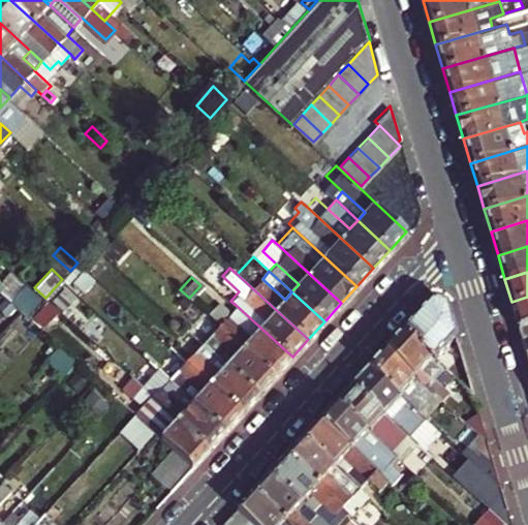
[(518,325),(527,320),(527,297),(511,302),(518,325)]
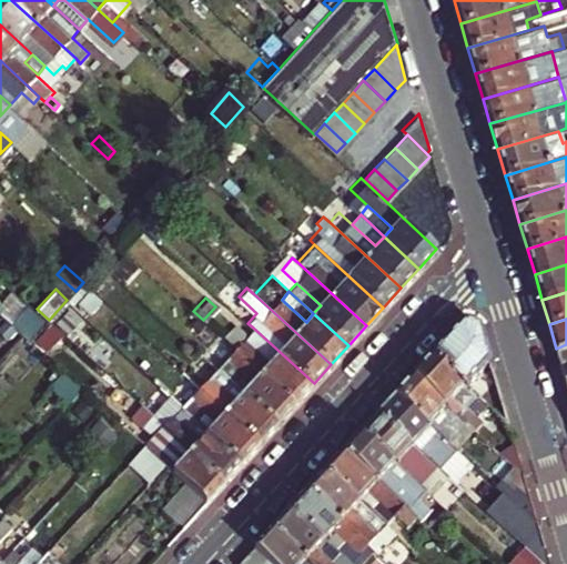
[(469,378),(489,358),(479,323),(463,320),(432,353),(469,389),(475,382),(469,378)]
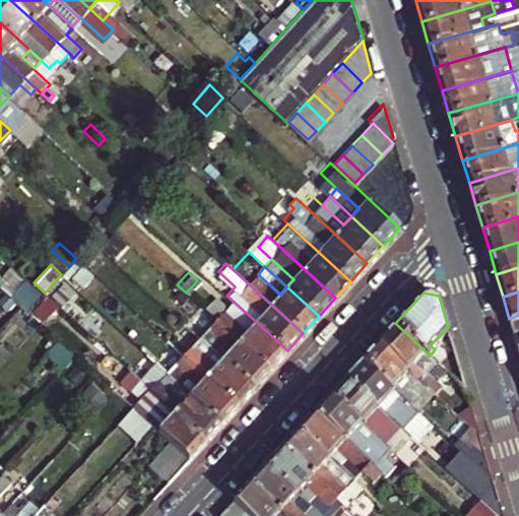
[(270,370),(287,350),(232,300),(225,307),(213,296),(203,308),(215,320),(270,370)]
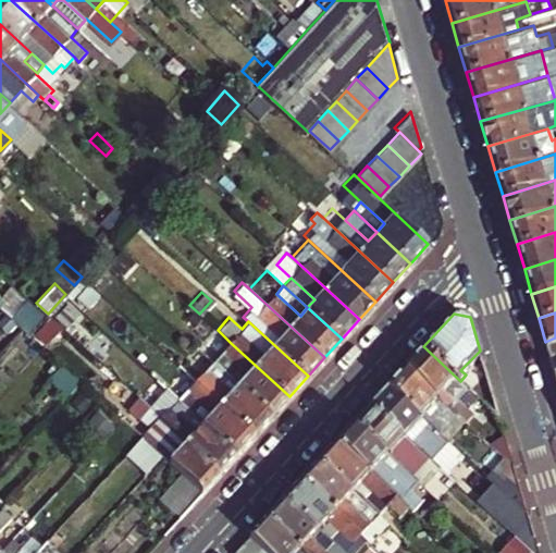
[(555,378),(555,338),(545,342),(555,378)]
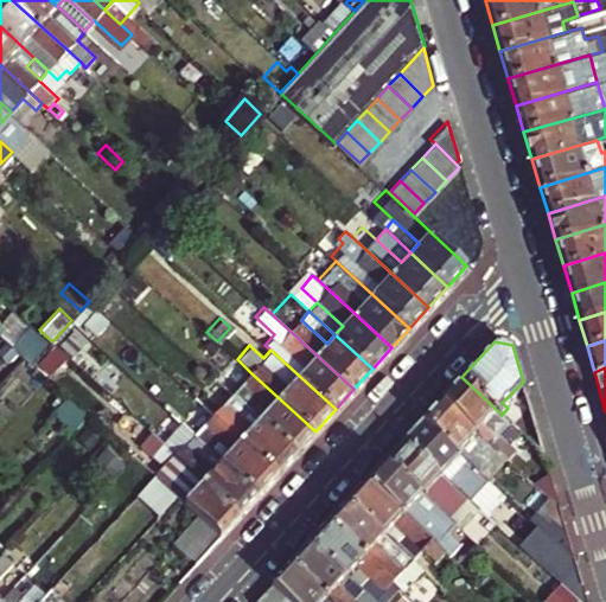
[(298,450),(316,431),(252,373),(234,392),(238,397),(261,417),(298,450)]
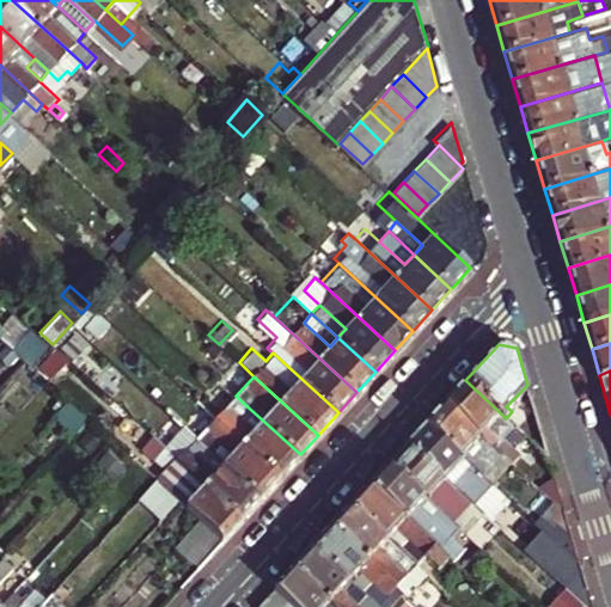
[(217,417),(280,476),(300,454),(263,421),(255,430),(232,409),(217,396),(215,397),(195,379),(185,388),(217,417)]
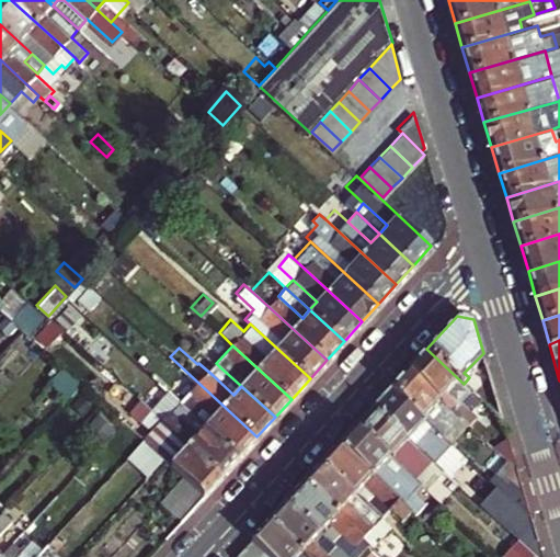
[(470,389),(464,384),(426,349),(409,368),(458,413),(461,417),(469,408),(461,400),(470,389)]
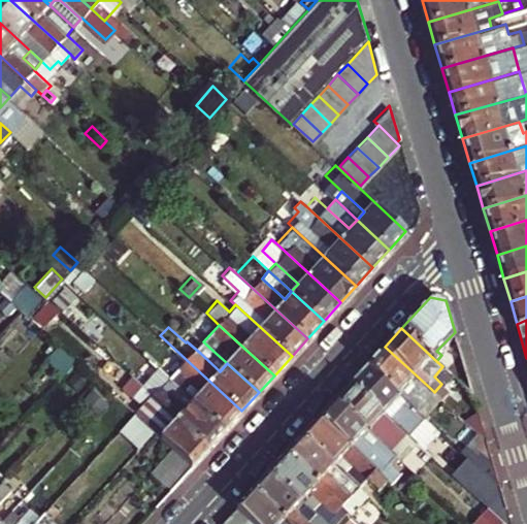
[(220,371),(227,363),(207,346),(200,353),(220,371)]
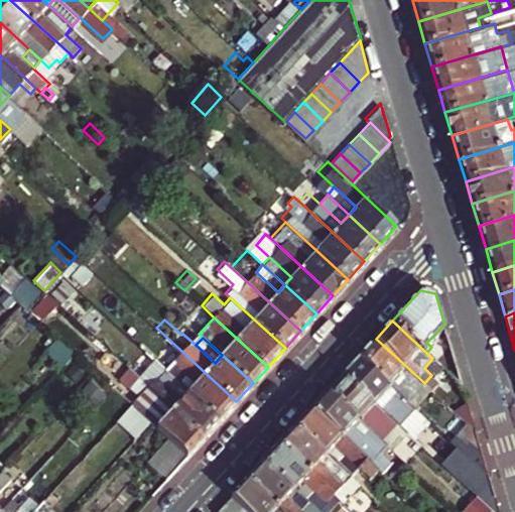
[(405,399),(421,380),(376,339),(359,357),(405,399)]
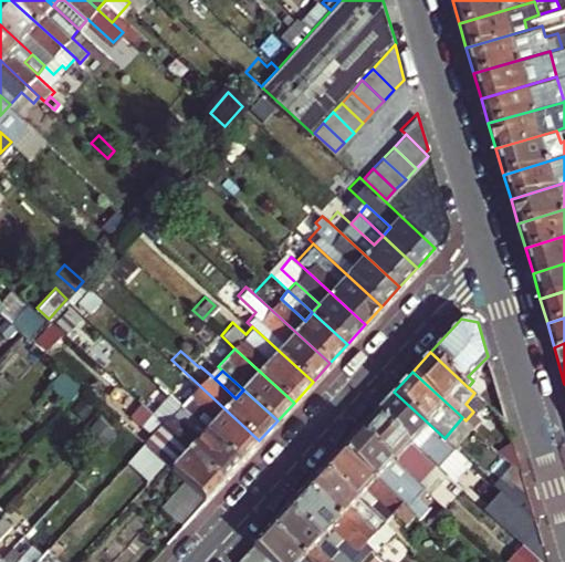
[(222,480),(241,460),(182,406),(147,373),(128,393),(140,405),(222,480)]
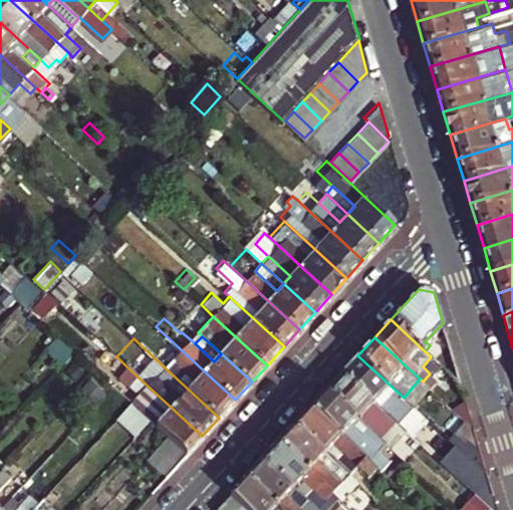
[(219,418),(235,400),(182,350),(166,368),(219,418)]
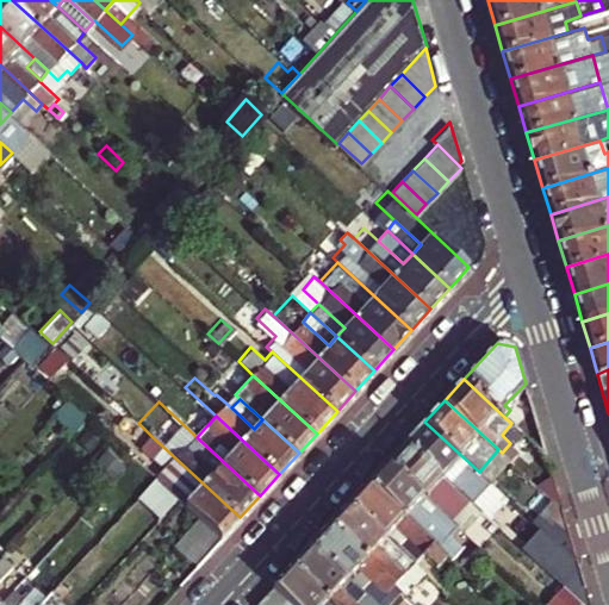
[(508,498),(479,472),(424,422),(405,442),(476,505),(490,518),(508,498)]
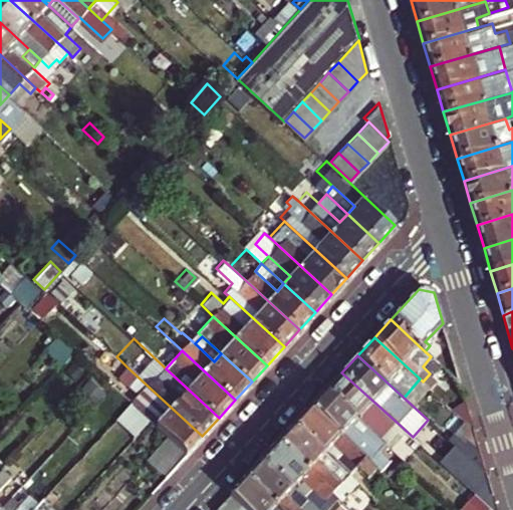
[(187,453),(202,436),(127,367),(120,375),(142,395),(134,405),(150,419),(168,436),(187,453)]
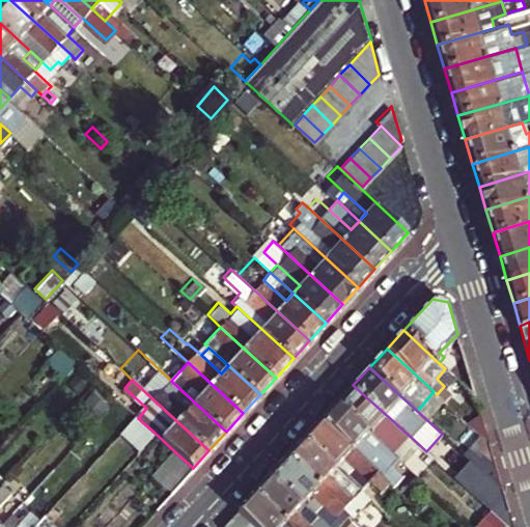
[(410,444),(414,440),(353,385),(337,401),(367,430),(393,452),(394,453),(406,441),(410,444)]
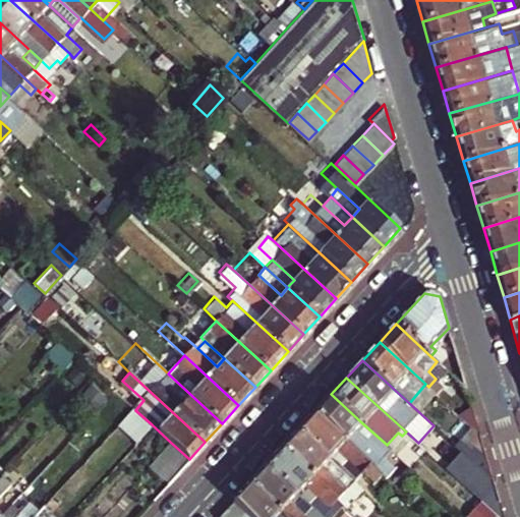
[(353,429),(360,421),(331,394),(314,411),(384,474),(392,466),(378,453),(353,429)]
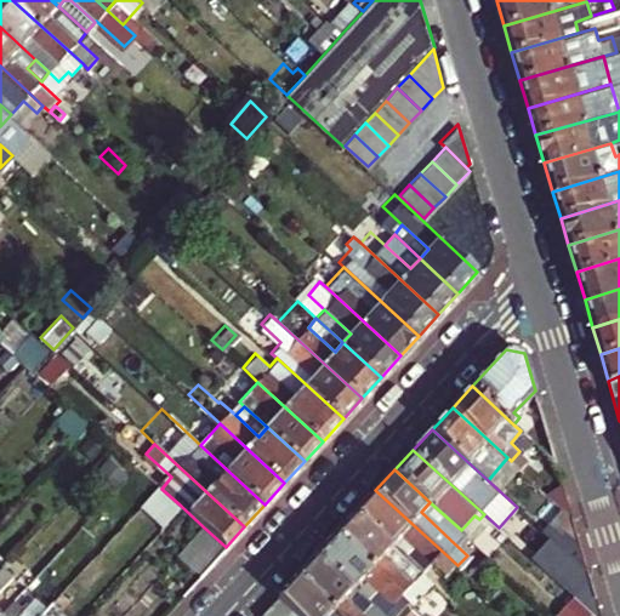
[(551,497),(572,517),(562,484),(551,497)]
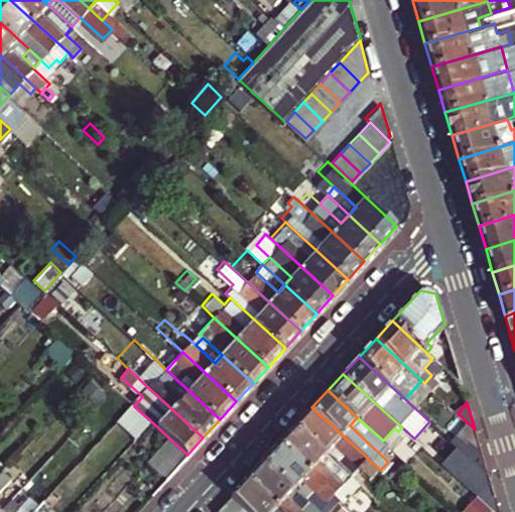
[(385,474),(380,470),(311,407),(295,425),(348,475),(355,468),(375,485),(385,474)]
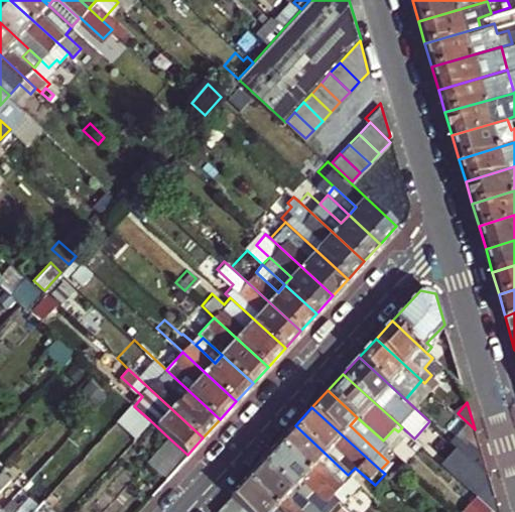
[(374,449),(382,439),(357,417),(350,425),(374,449)]
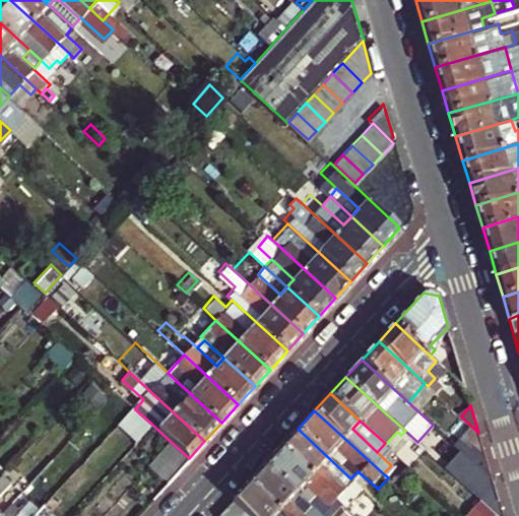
[(335,496),(350,478),(298,429),(281,446),(335,496)]
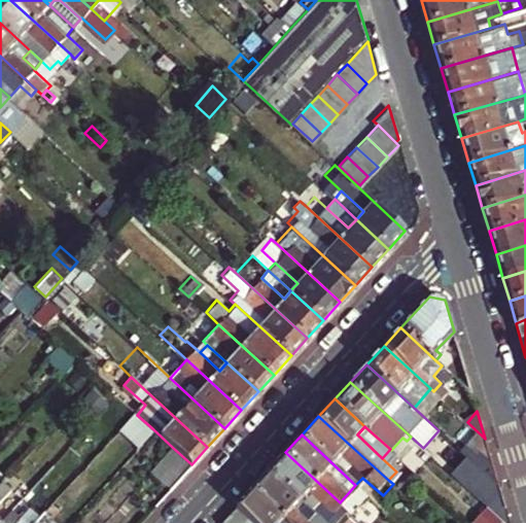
[(180,477),(191,464),(172,447),(162,458),(180,477)]
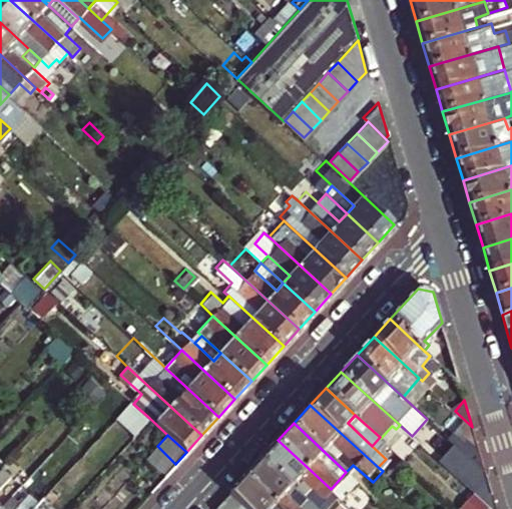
[(315,506),(331,489),(278,440),(262,457),(315,506)]
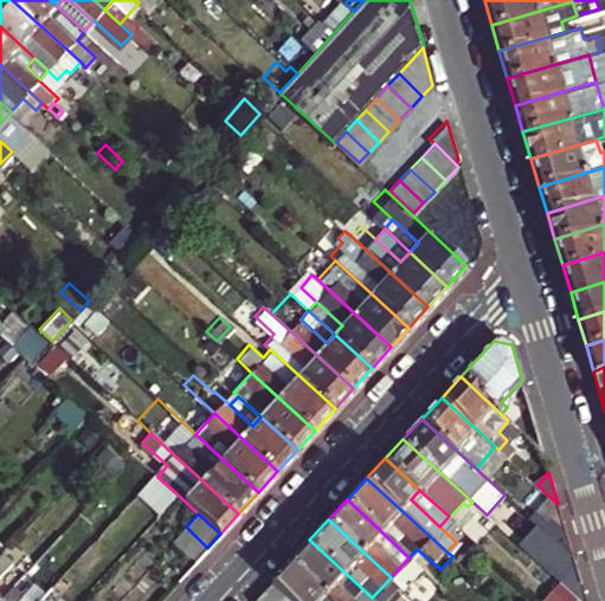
[(194,561),(207,548),(186,527),(173,541),(194,561)]
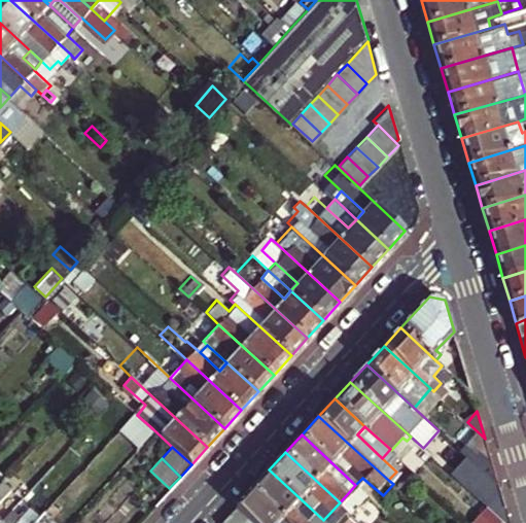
[(497,507),(504,506),(498,485),(477,465),(465,479),(497,507)]
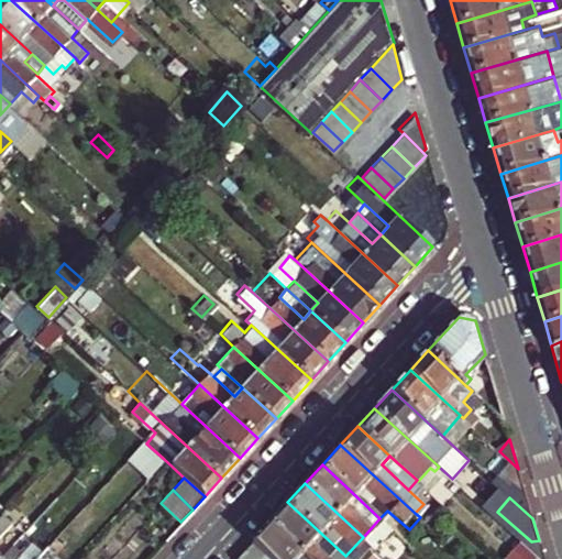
[(342,558),(345,556),(287,502),(270,522),(309,558),(342,558)]
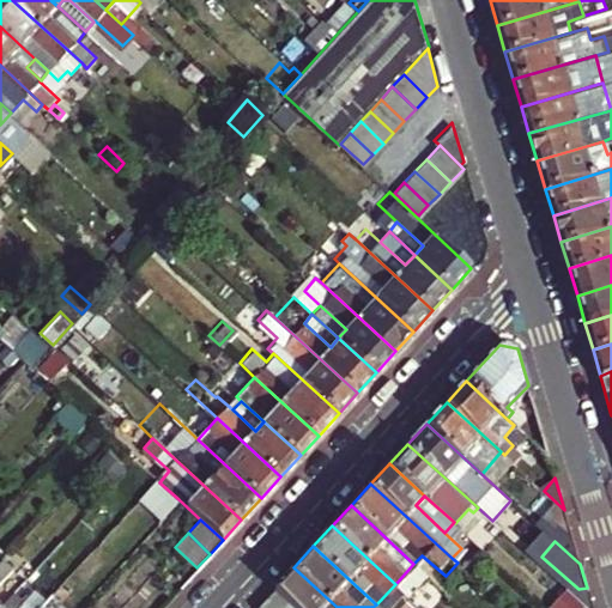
[(0,582),(12,570),(0,560),(0,582)]
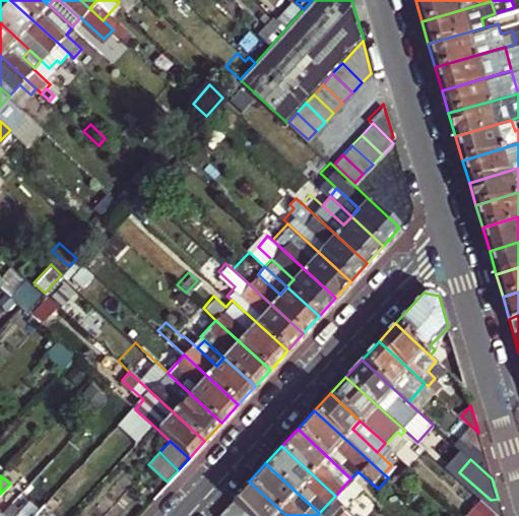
[(285,515),(249,481),(233,499),(251,515),(285,515)]
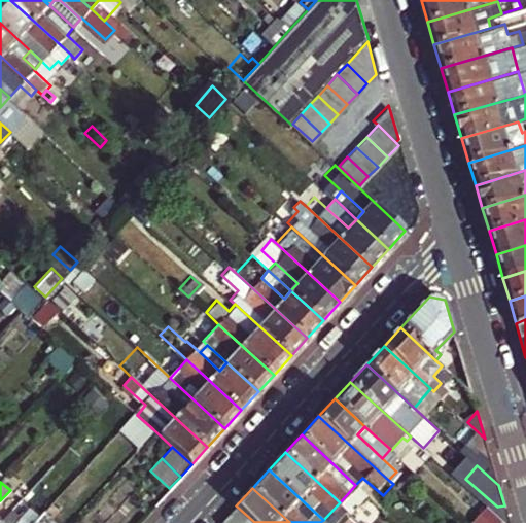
[(506,522),(484,502),(467,520),(470,522),(506,522)]
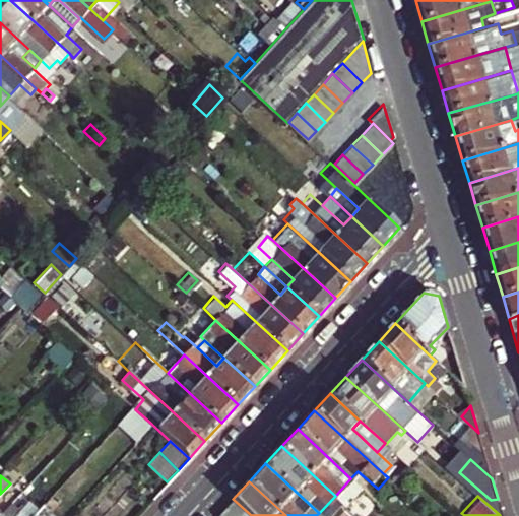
[(217,515),(218,515),(251,515),(233,499),(217,515)]
